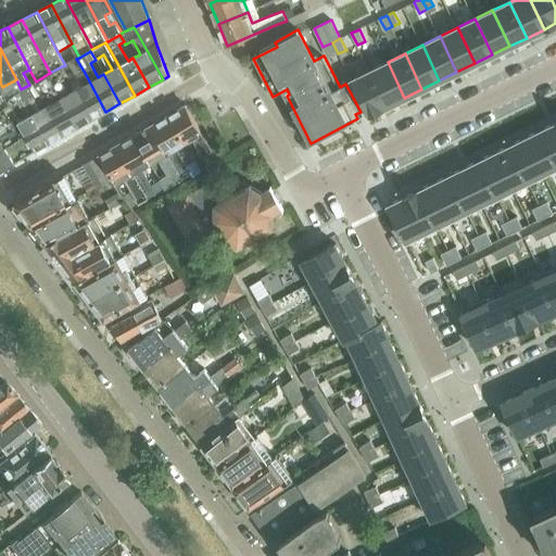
[(105,112),(85,73),(76,59),(65,65),(62,66),(66,73),(73,70),(76,77),(71,81),(76,90),(92,119),(105,112)]
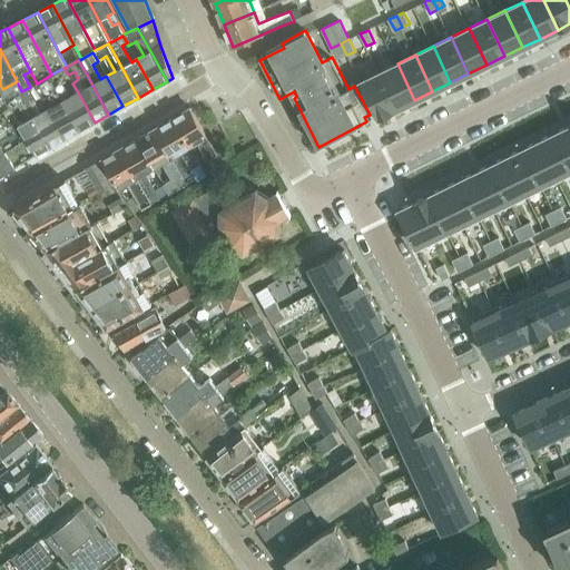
[(397,64),(379,72),(396,109),(414,100),(397,64)]
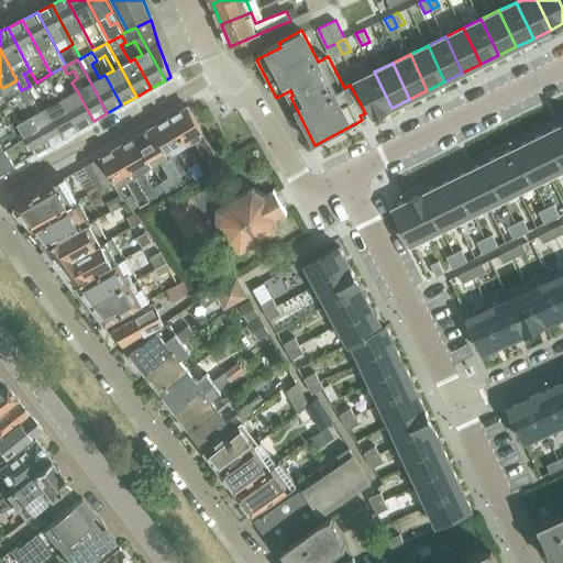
[(94,121),(77,91),(70,95),(61,77),(67,74),(63,67),(56,70),(51,74),(48,75),(78,129),(94,121)]
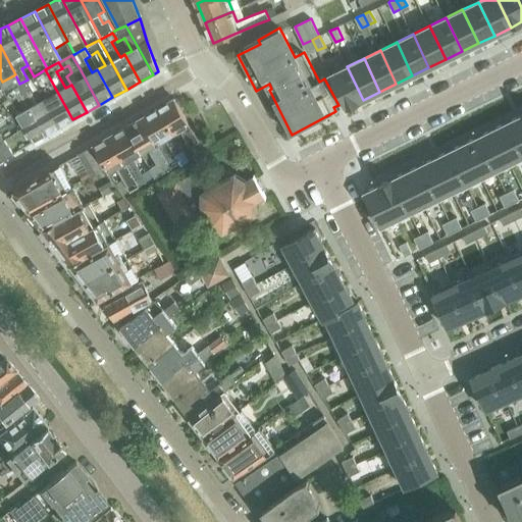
[(347,66),(329,75),(346,108),(363,100),(347,66)]
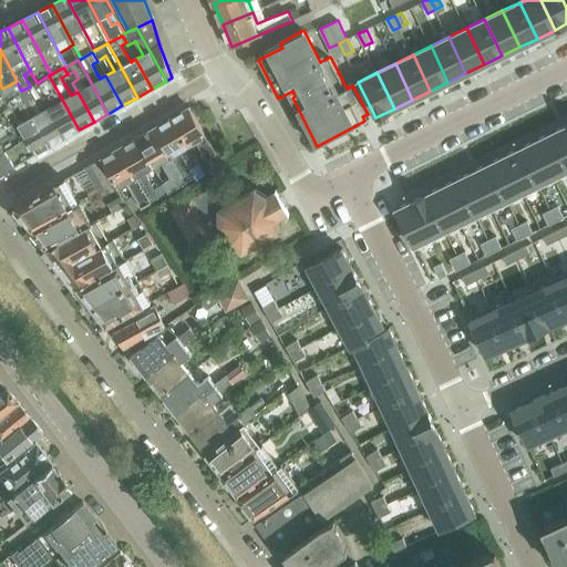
[(49,109),(64,137),(79,130),(49,75),(42,80),(37,83),(34,84),(40,93),(49,109)]
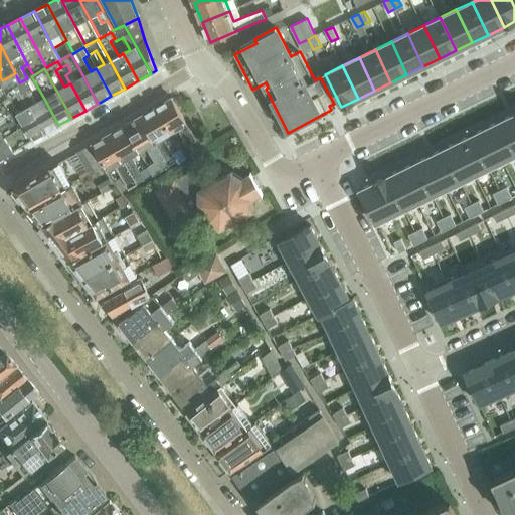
[(58,125),(44,99),(36,103),(28,89),(36,84),(31,76),(27,78),(19,82),(18,83),(25,98),(45,133),(58,125)]
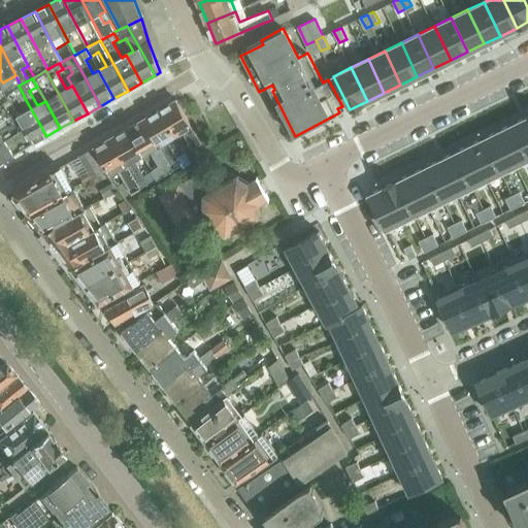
[(0,103),(3,102),(9,97),(6,92),(1,83),(0,84),(0,103)]
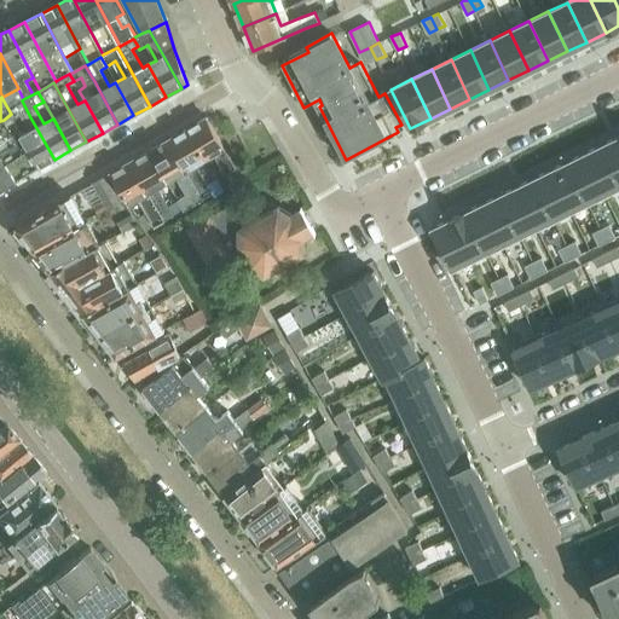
[(55,160),(30,117),(22,100),(7,108),(11,114),(13,119),(21,115),(30,132),(21,137),(29,152),(39,168),(55,160)]
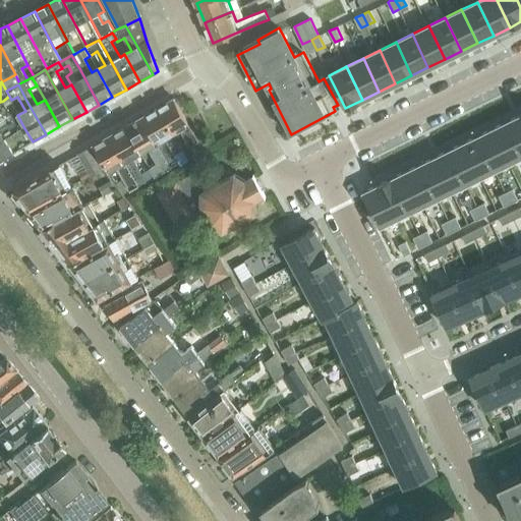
[(0,122),(16,113),(15,111),(11,100),(9,96),(3,101),(0,102),(0,122)]
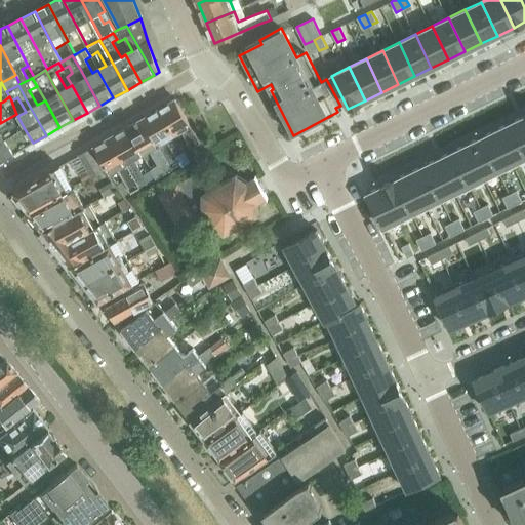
[(175,99),(159,109),(175,136),(183,132),(192,148),(193,147),(197,153),(199,158),(207,153),(176,99),(175,99)]
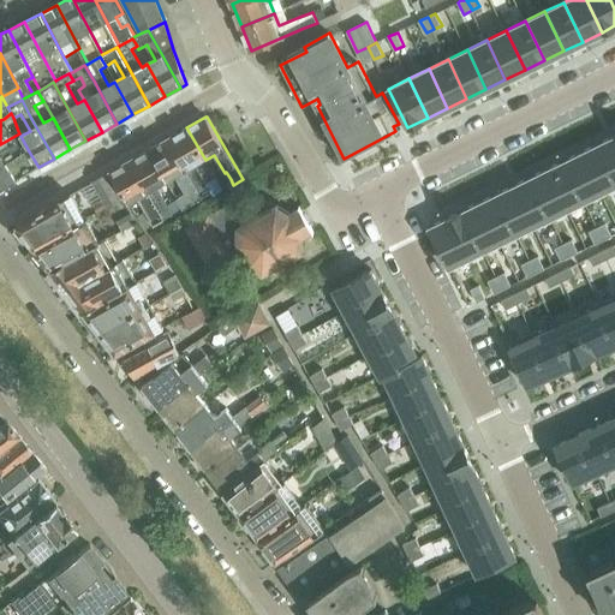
[(186,127),(168,138),(203,198),(204,202),(224,190),(221,186),(218,181),(216,178),(207,184),(196,166),(206,160),(186,127)]
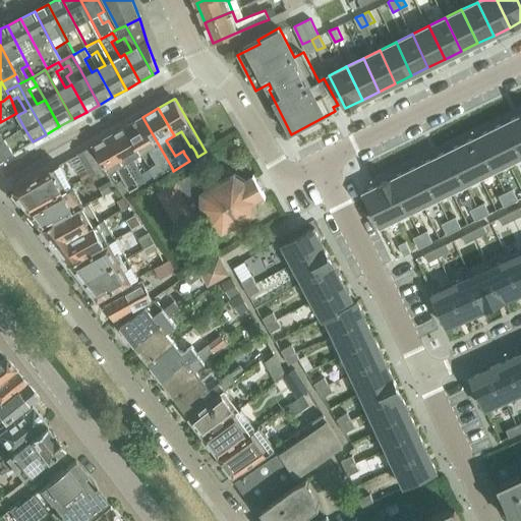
[(0,142),(14,133),(24,128),(17,115),(16,113),(0,122),(0,142)]
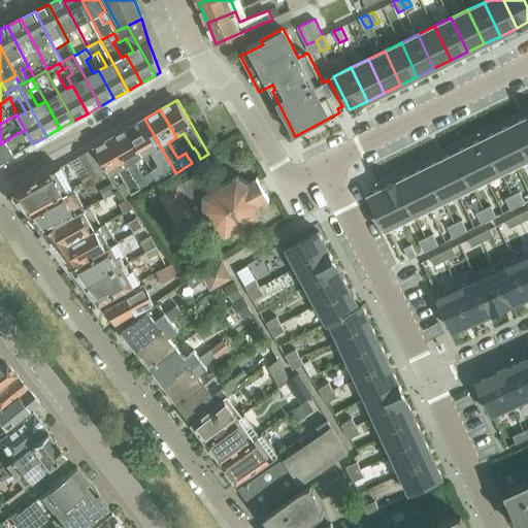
[(527,117),(514,123),(527,152),(527,117)]
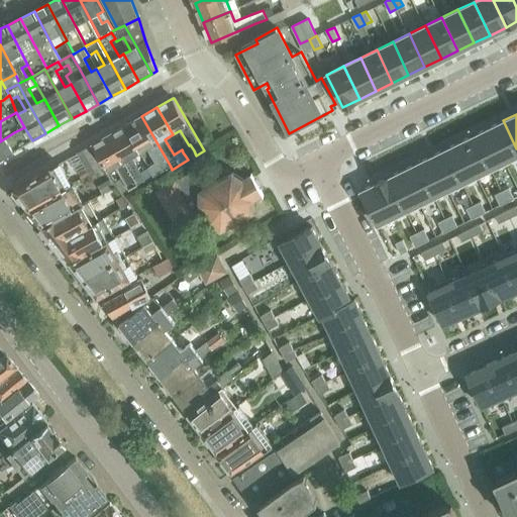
[(141,116),(125,125),(141,152),(147,148),(156,163),(150,166),(151,166),(149,167),(154,175),(154,176),(171,167),(141,116)]
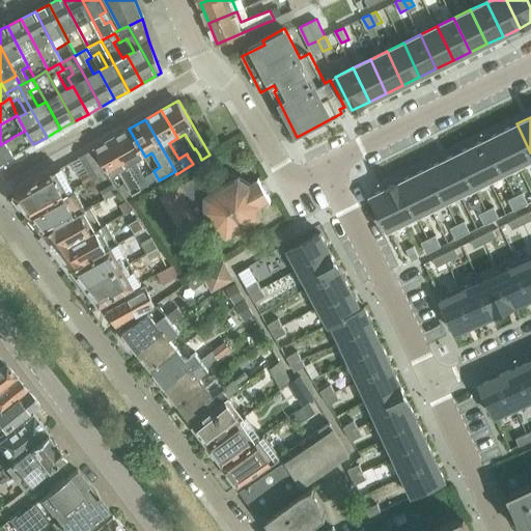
[(530,152),(516,123),(502,131),(520,166),(530,160),(530,152)]
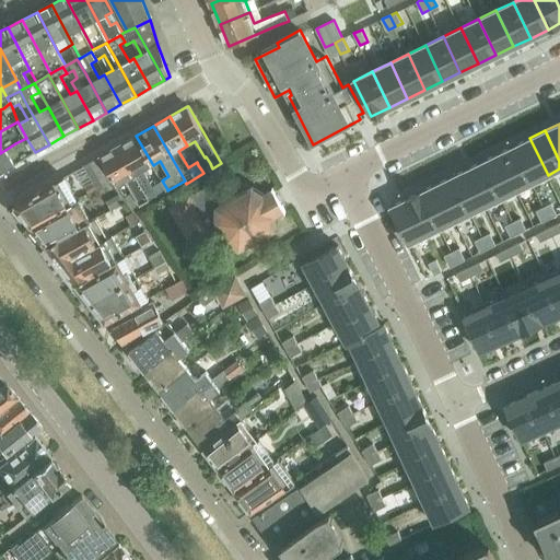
[(136,136),(119,146),(150,199),(166,189),(167,189),(162,181),(153,186),(144,171),(153,165),(136,136)]
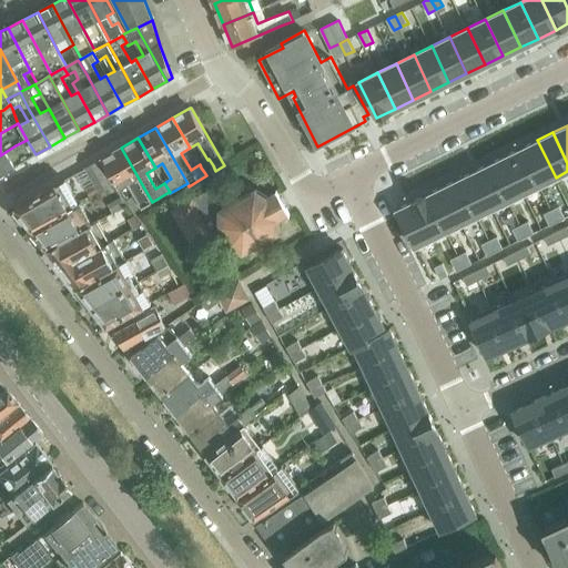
[(0,176),(16,166),(36,154),(27,140),(16,145),(0,155),(0,176)]
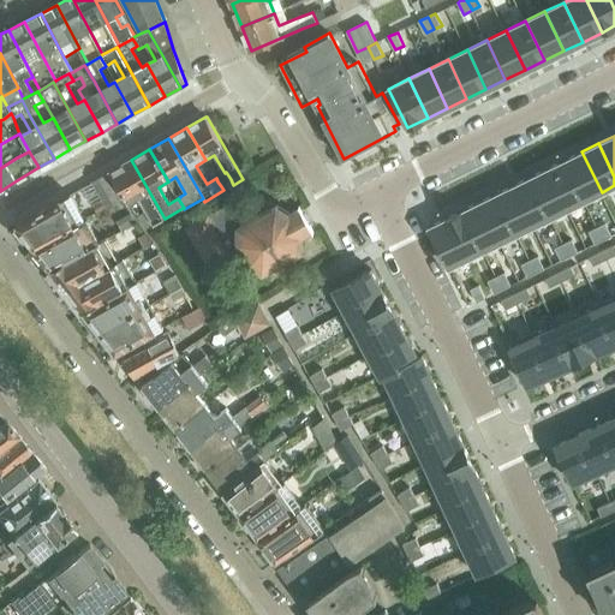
[(581,151),(565,160),(585,201),(602,192),(581,151)]
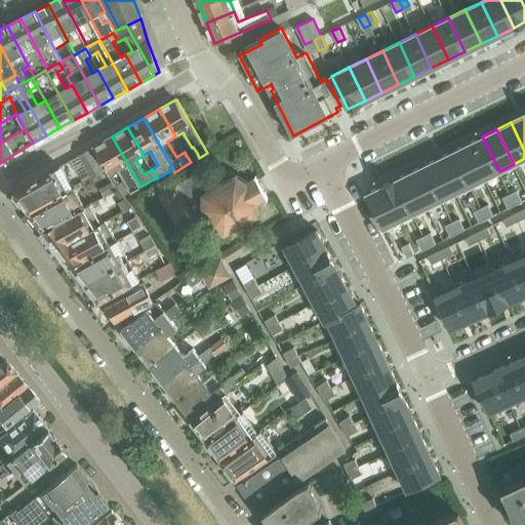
[(112,136),(93,147),(94,149),(110,174),(118,169),(119,170),(125,180),(117,185),(125,195),(131,192),(139,188),(140,187),(112,136)]
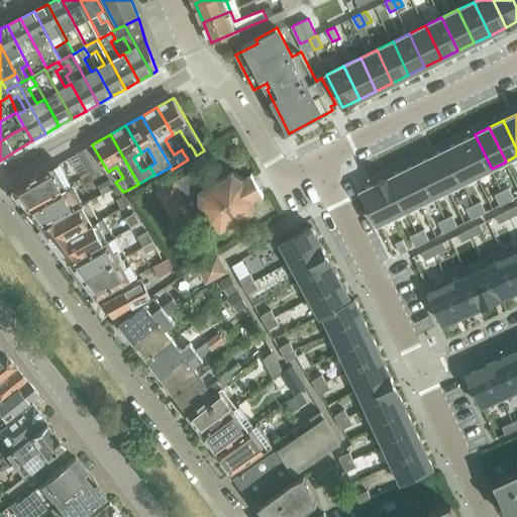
[(475,134),(460,141),(477,176),(492,169),(475,134)]
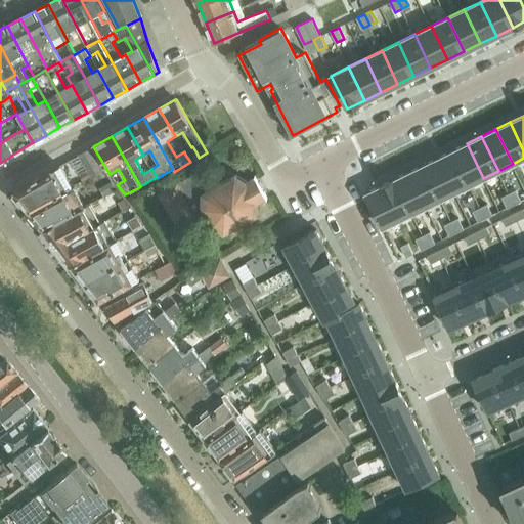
[(467,143),(452,150),(470,185),(483,178),(467,143)]
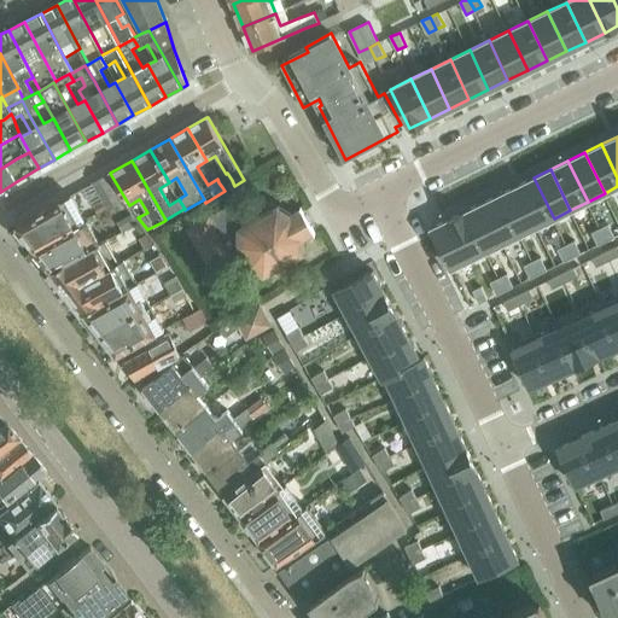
[(123,202),(109,176),(93,186),(103,202),(108,210),(123,202)]
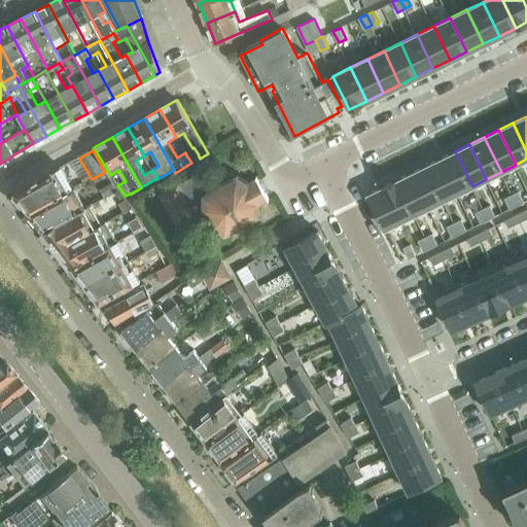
[(455,151),(441,159),(458,192),(472,186),(455,151)]
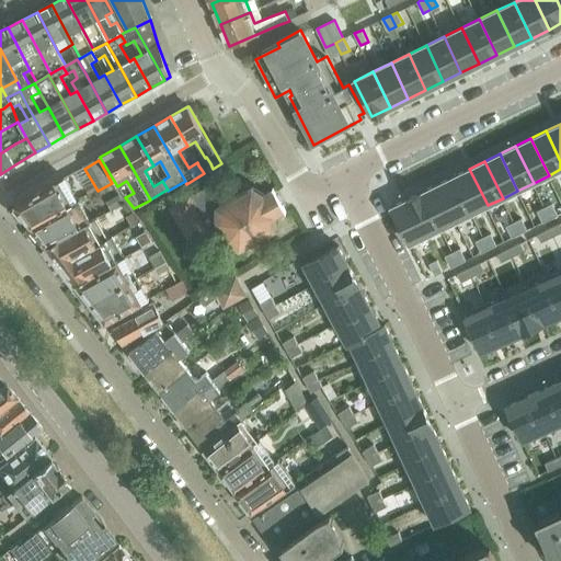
[(469,169),(454,176),(472,213),(488,205),(469,169)]
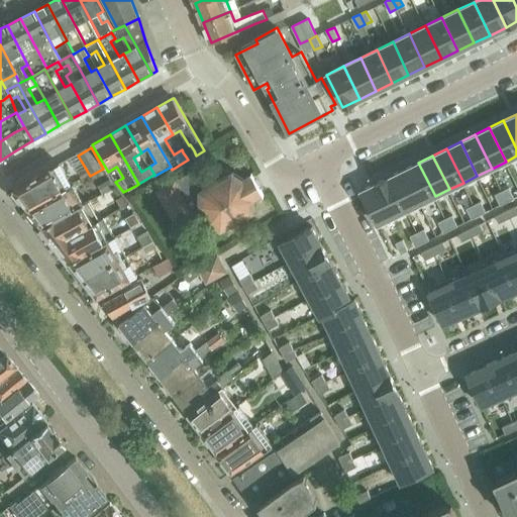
[(16,190),(14,192),(21,202),(23,201),(29,209),(74,185),(61,163),(60,164),(15,189),(16,190)]
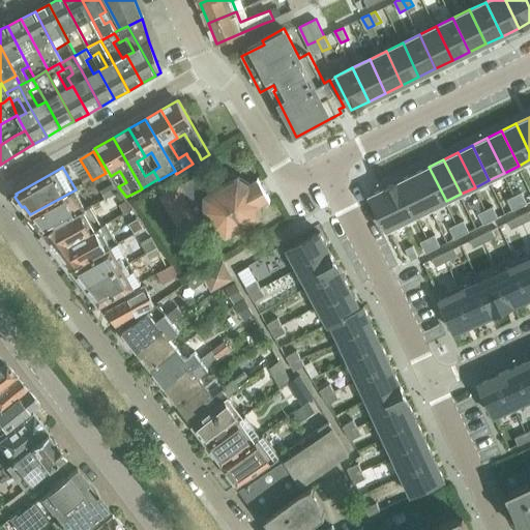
[(429,167),(414,174),(432,208),(446,201),(429,167)]
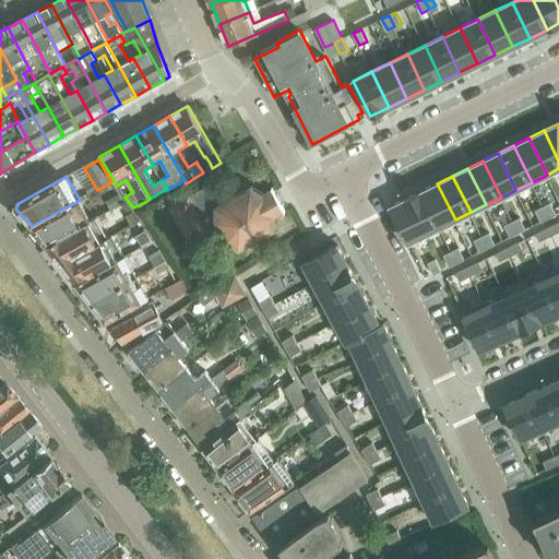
[(437,183),(420,191),(439,227),(455,219),(437,183)]
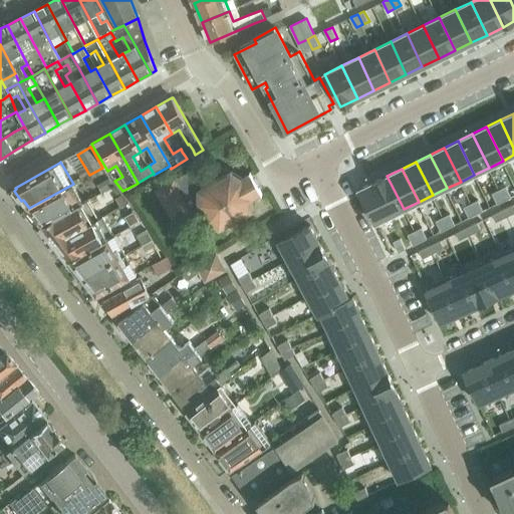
[(252,211),(252,197),(261,192),(251,175),(242,179),(231,172),(200,190),(191,176),(176,185),(174,181),(156,190),(174,223),(189,214),(195,224),(198,225),(207,220),(219,229),(252,211)]
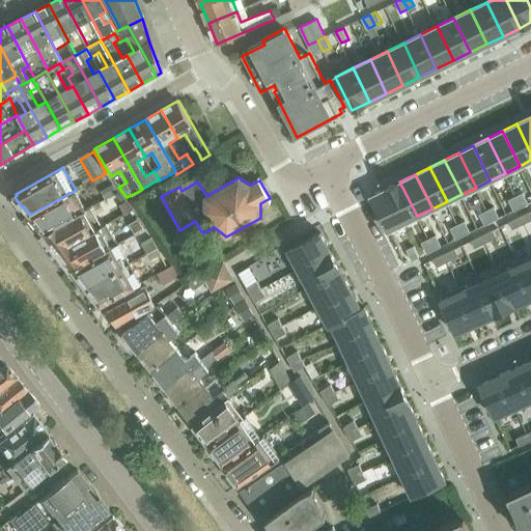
[(399,182),(386,188),(403,223),(417,216),(399,182)]
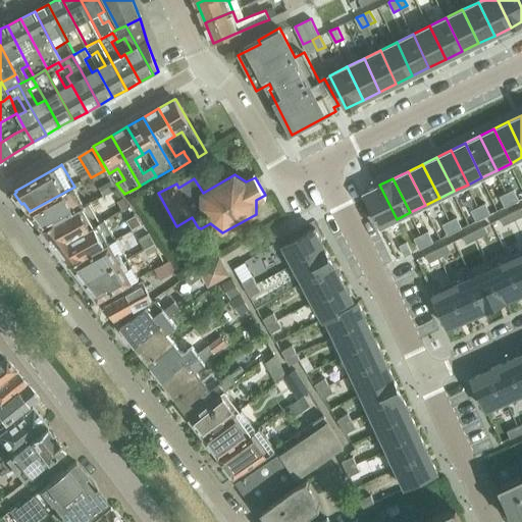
[(116,190),(110,180),(100,188),(105,196),(116,190)]
